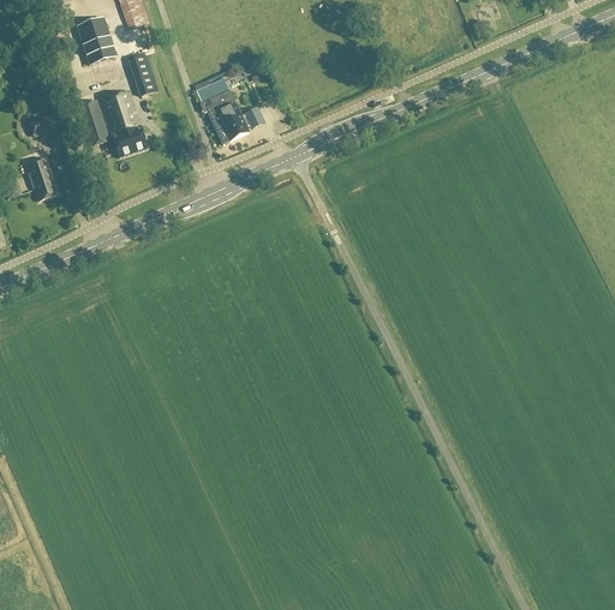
[(118,0),(124,15),(141,9),(137,0),(118,0)]
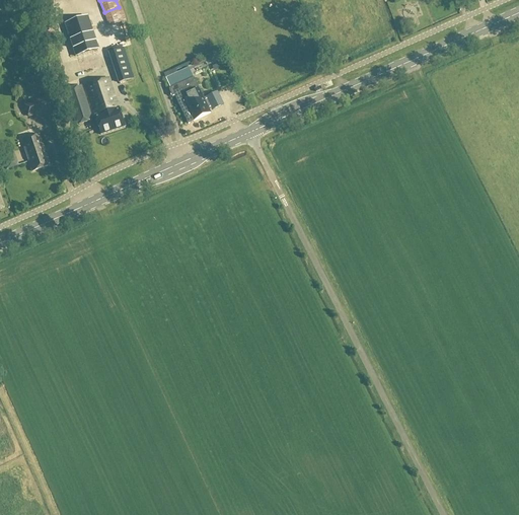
[(76,55),(98,48),(87,15),(65,22),(76,55)]
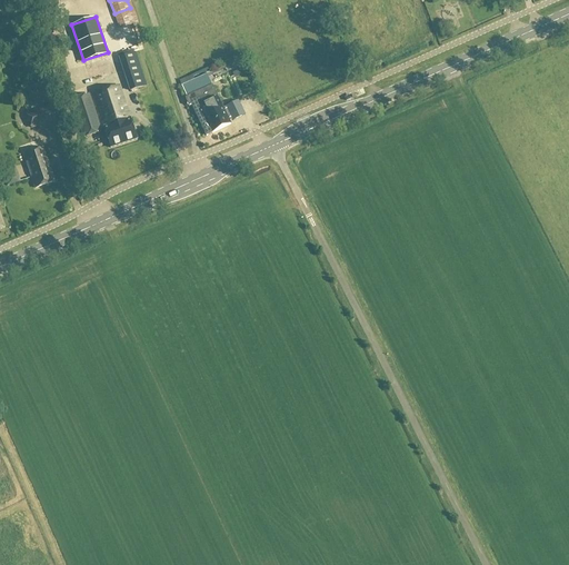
[(122,26),(111,27),(112,41),(125,40),(122,26)]
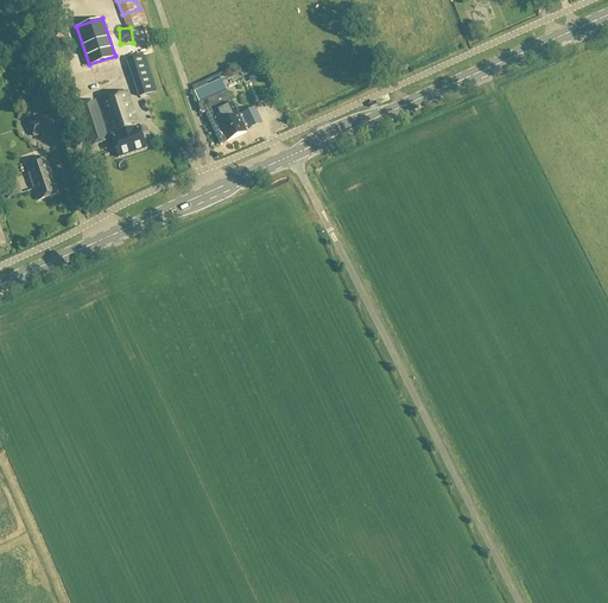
[(145,51),(126,57),(139,94),(156,88),(145,51)]
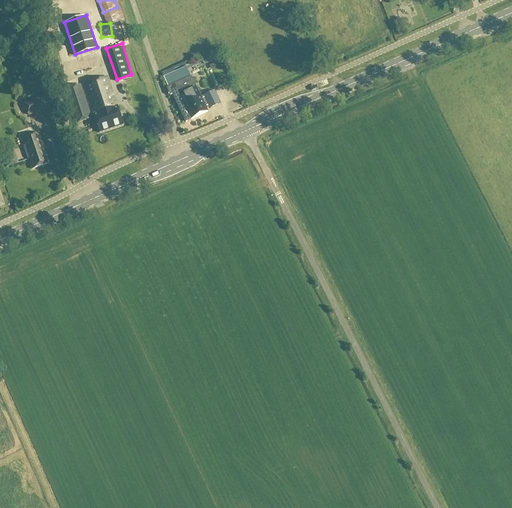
[(74,55),(78,69),(98,63),(94,49),(74,55)]
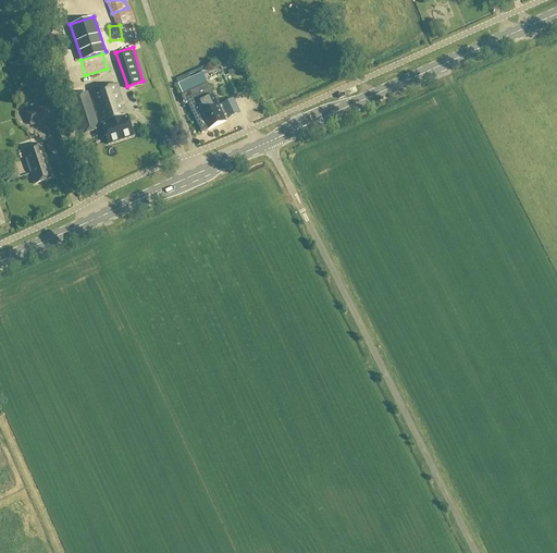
[(183,91),(181,93),(185,100),(187,99),(201,130),(226,119),(223,112),(224,111),(223,107),(220,108),(202,70),(178,81),(183,91)]
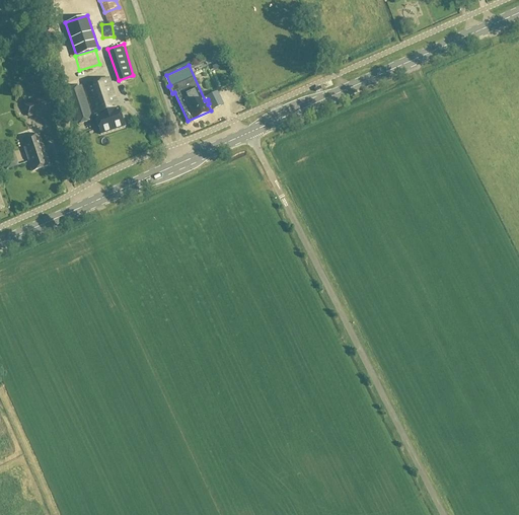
[(26,77),(31,94),(45,91),(40,73),(26,77)]
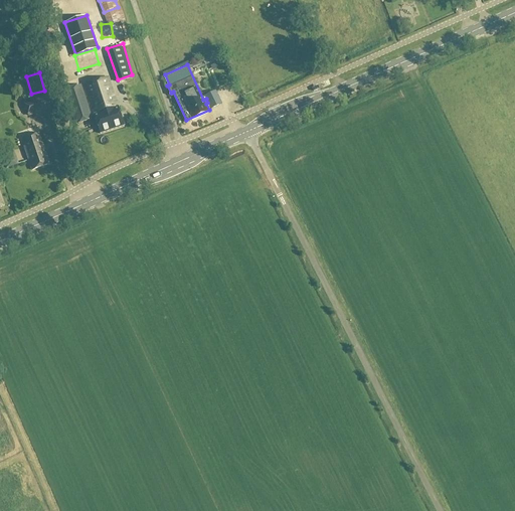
[(107,75),(96,79),(84,83),(95,113),(94,113),(100,131),(124,123),(118,105),(117,105),(107,75)]
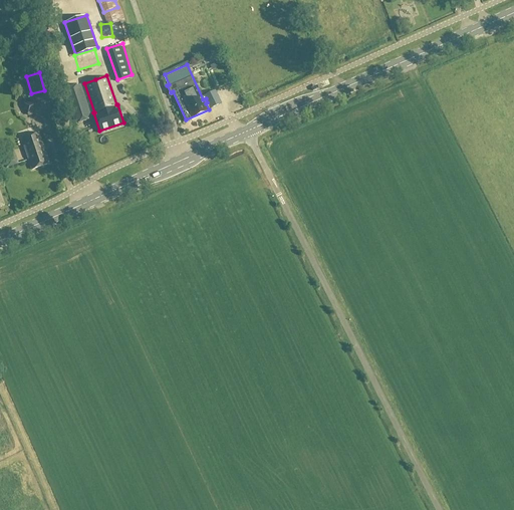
[(74,121),(90,117),(80,82),(64,87),(74,121)]
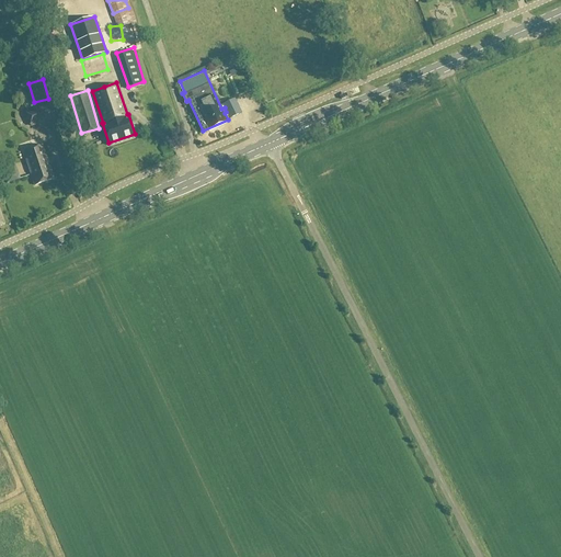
[(30,124),(54,116),(49,101),(25,109),(30,124)]
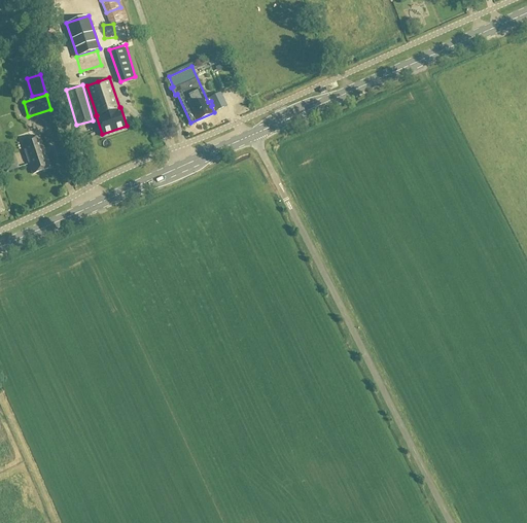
[(39,134),(22,140),(31,171),(49,165),(39,134)]
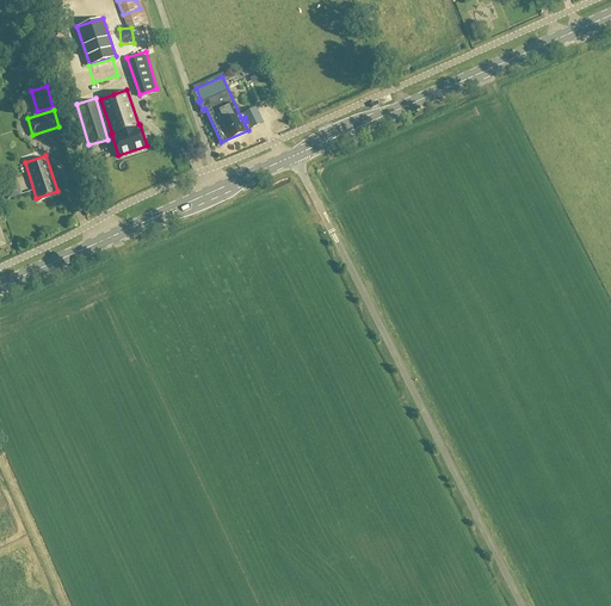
[(22,172),(7,177),(13,193),(28,189),(22,172)]
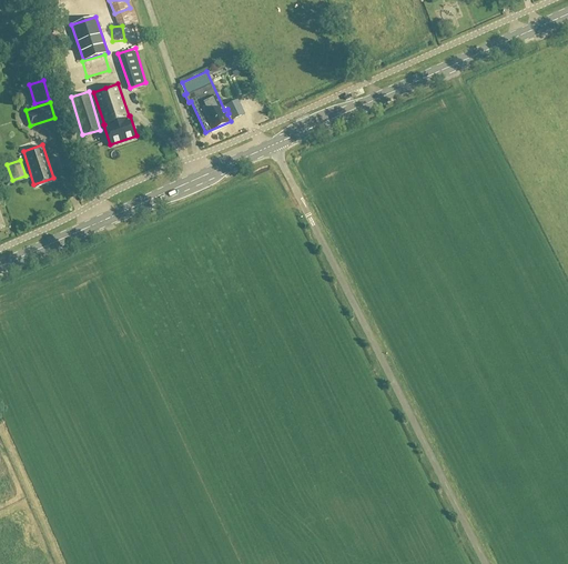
All buildings are outlined.
